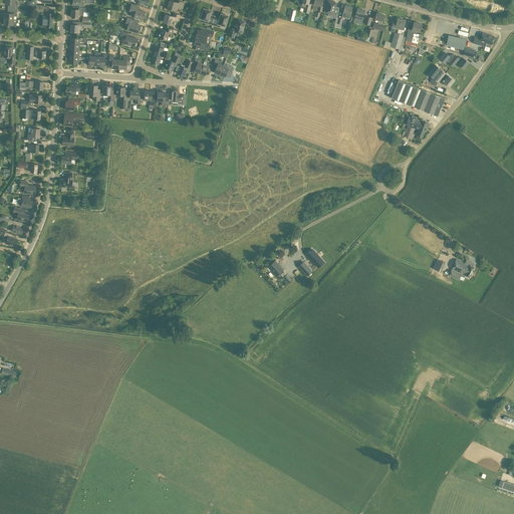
[(18,2),(15,2),(14,0),(5,0),(5,4),(8,4),(7,8),(17,9),(17,8),(19,8),(19,5),(17,5),(18,2)]
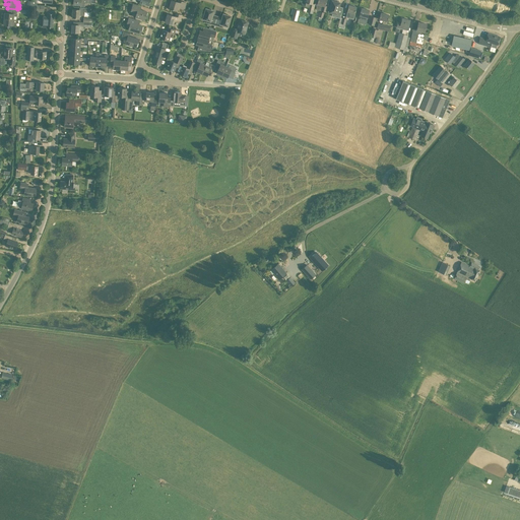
[(187,2),(180,0),(179,2),(172,0),(169,8),(177,10),(178,7),(185,9),(187,2)]
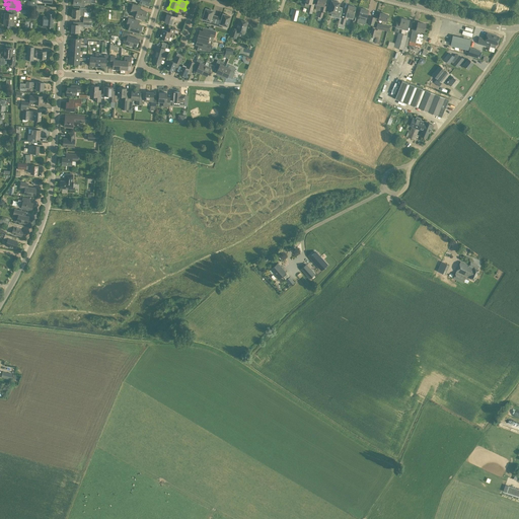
[(312,0),(306,0),(306,2),(305,2),(304,6),(307,7),(306,12),(311,13),(314,4),(311,3),(312,0)]
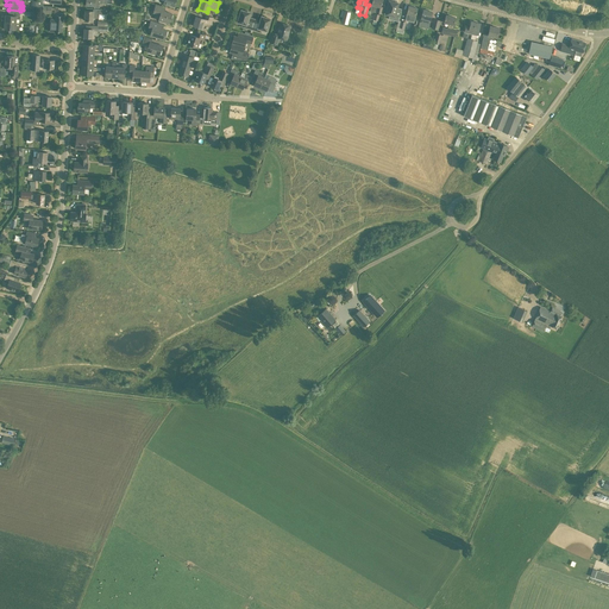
[(372,0),(371,5),(370,11),(375,12),(382,14),(383,7),(381,6),(382,0),(372,0)]
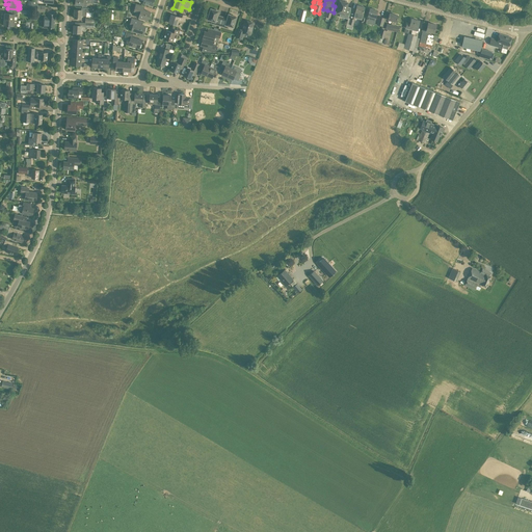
[(347,1),(344,0),(344,2),(340,1),(337,12),(344,15),(344,18),(343,18),(348,19),(351,7),(347,6),(348,3),(347,2),(347,1)]
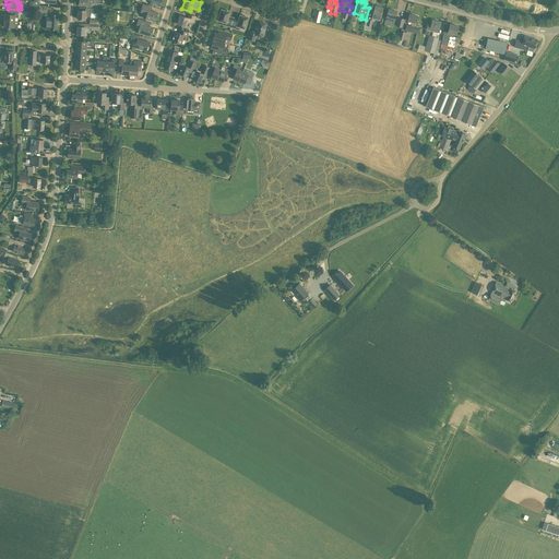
[(155,21),(158,12),(151,10),(152,7),(143,3),(140,12),(147,14),(145,19),(155,21)]
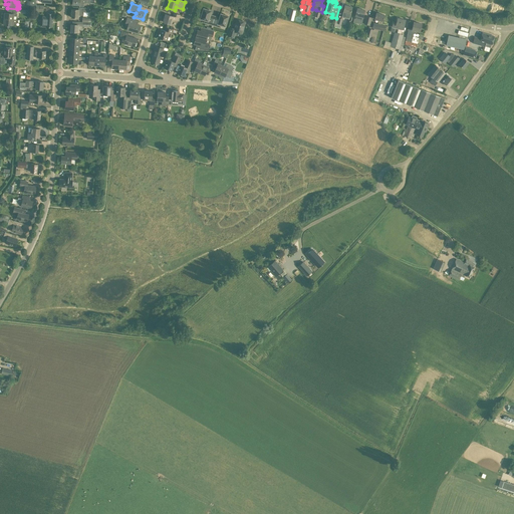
[(344,5),(343,12),(342,12),(341,17),(348,19),(350,14),(351,7),(344,5)]
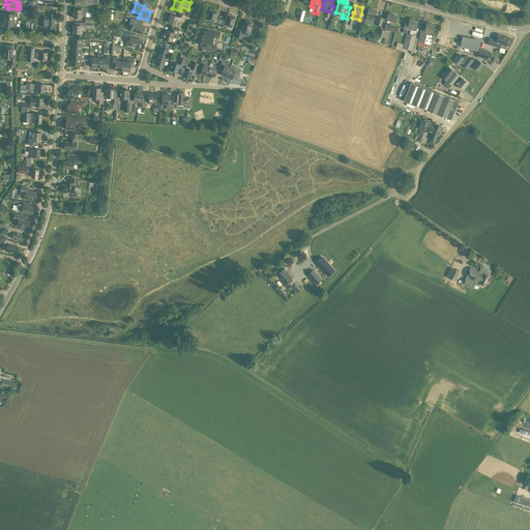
[(74,18),(80,18),(81,16),(86,17),(86,12),(97,13),(98,9),(81,7),(81,10),(75,9),(74,18)]
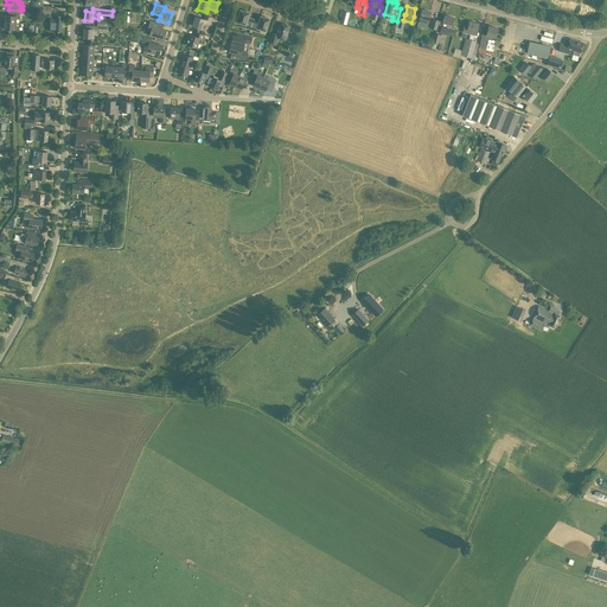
[(5,21),(16,23),(16,19),(20,19),(20,11),(8,10),(8,14),(5,14),(5,21)]
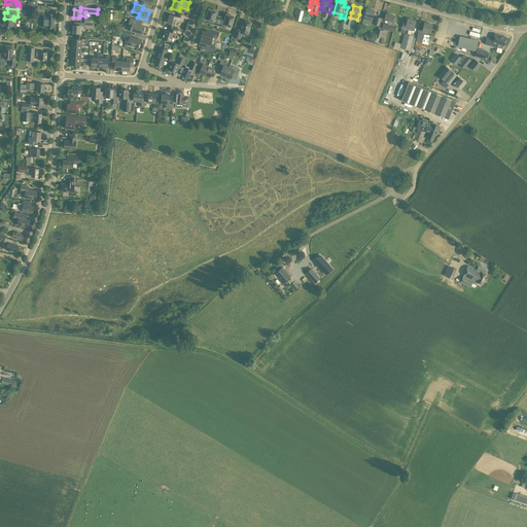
[(210,23),(217,26),(219,16),(215,15),(216,11),(209,8),(205,19),(210,21),(210,23)]
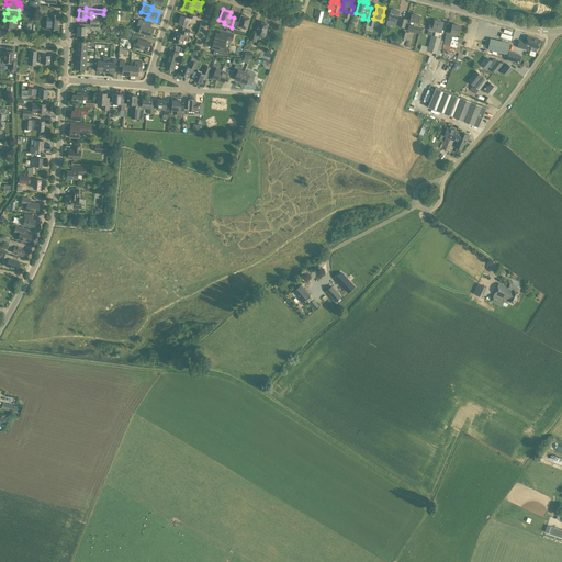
[(396,23),(398,11),(391,9),(388,21),(396,23)]
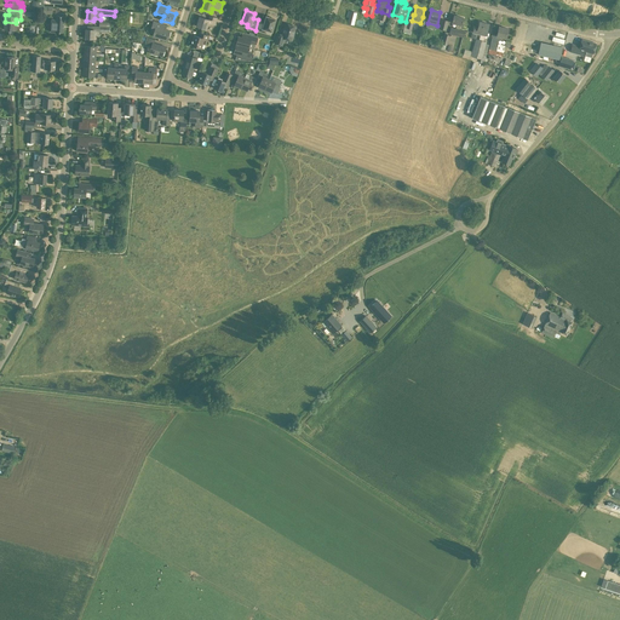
[(51,33),(63,33),(64,16),(64,13),(57,13),(56,21),(52,19),(51,33)]
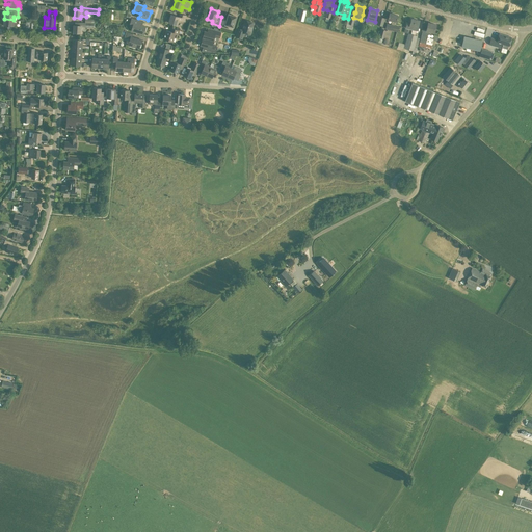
[(168,23),(177,25),(179,20),(184,22),(186,16),(180,14),(179,17),(171,15),(168,23)]
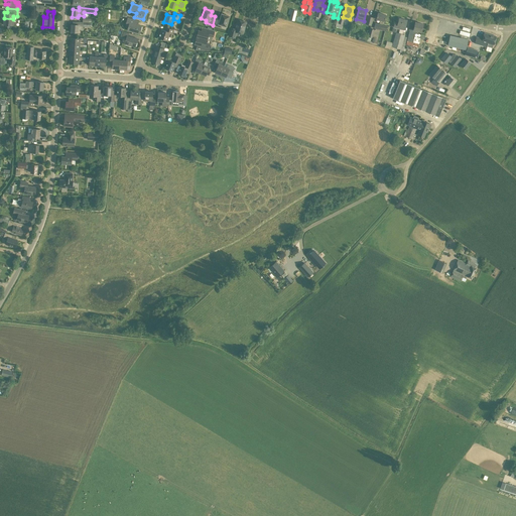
[(378,13),(376,19),(380,20),(379,23),(375,22),(373,28),(380,30),(385,31),(386,31),(387,25),(383,24),(384,21),(386,16),(386,15),(378,13)]
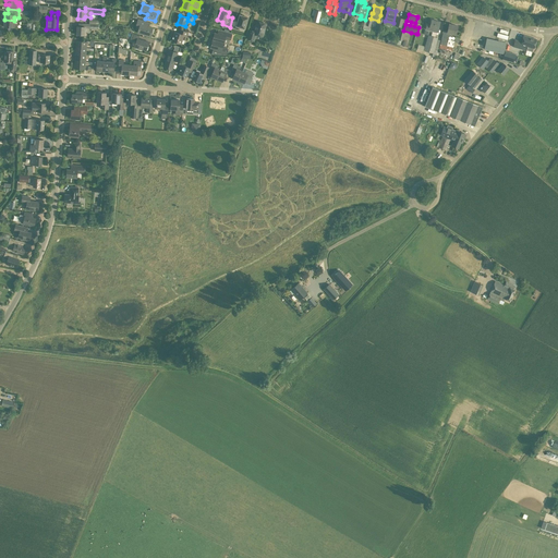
[(238,20),(232,17),(230,27),(239,29),(240,27),(244,28),(247,17),(240,15),(238,20)]
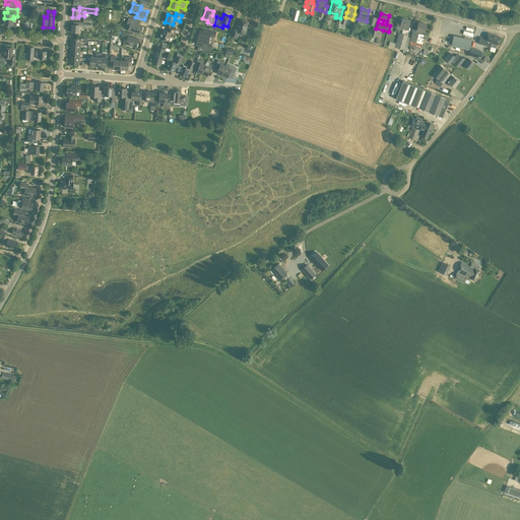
[(140,34),(142,25),(139,24),(140,21),(128,17),(126,24),(130,25),(128,30),(140,34)]
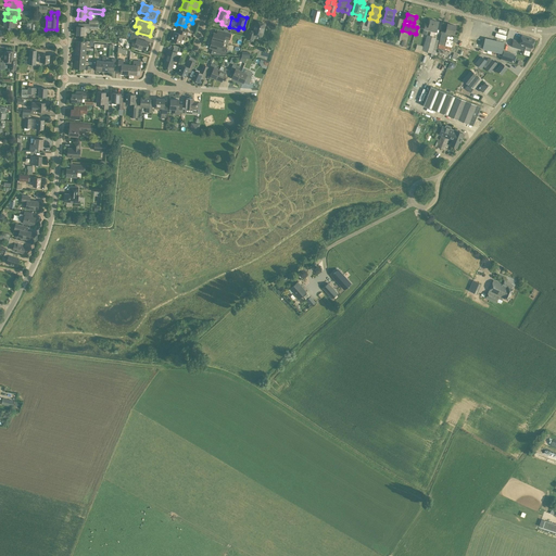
[(370,20),(366,19),(364,19),(362,28),(368,29),(368,26),(370,20)]
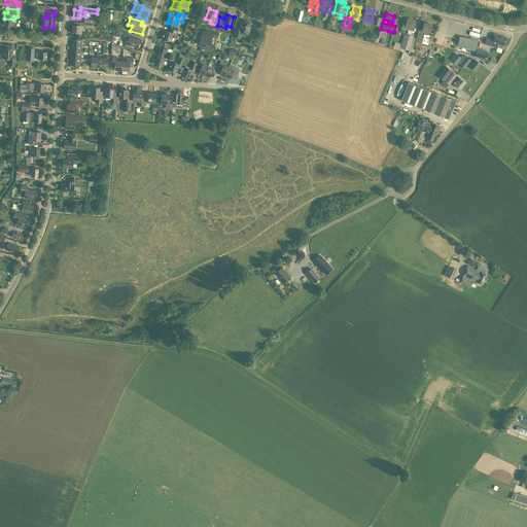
[(415,21),(408,19),(406,24),(402,23),(401,28),(405,29),(413,31),(414,27),(415,21)]
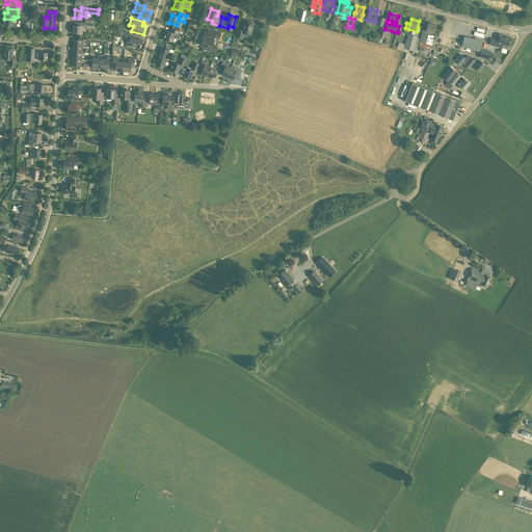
[(254,23),(245,20),(242,29),(238,28),(235,37),(242,40),(244,33),(250,35),(254,23)]
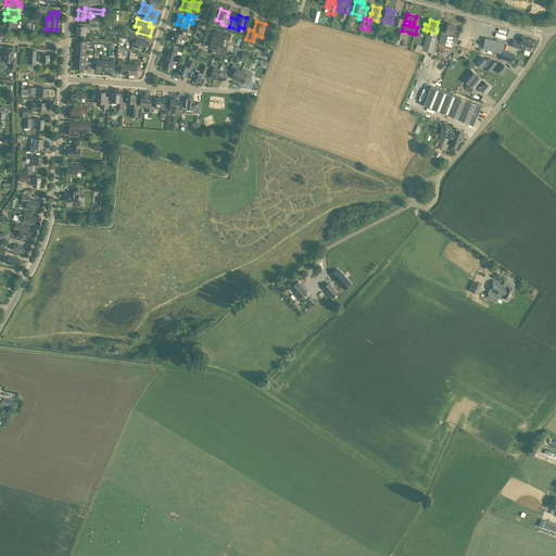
[(76,34),(84,35),(84,33),(89,33),(89,28),(98,28),(98,25),(89,24),(78,23),(78,26),(77,26),(76,34)]
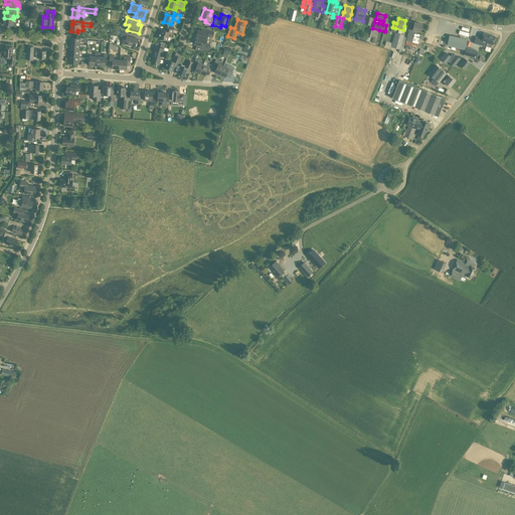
[(415,22),(414,22),(412,29),(409,28),(405,44),(417,47),(419,38),(423,39),(424,35),(420,34),(419,37),(413,36),(414,30),(420,32),(420,28),(422,24),(415,22)]
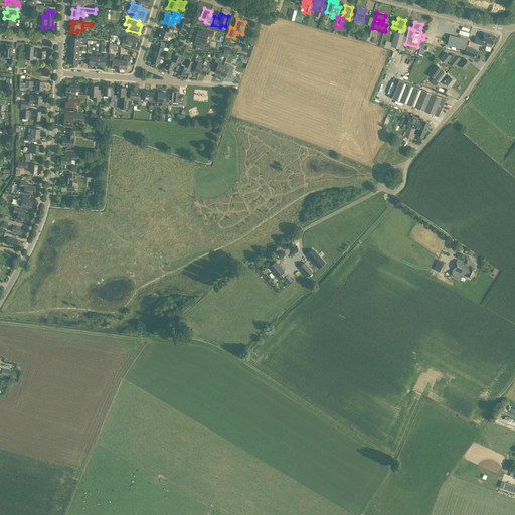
[(158,38),(167,40),(168,36),(171,37),(174,29),(165,26),(164,30),(161,29),(158,38)]
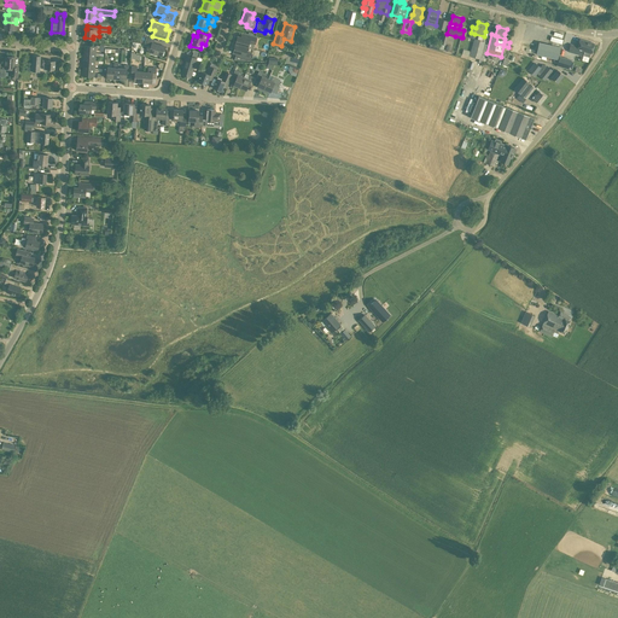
[(238,36),(235,45),(248,47),(249,42),(255,44),(257,36),(242,33),(240,38),(238,36)]
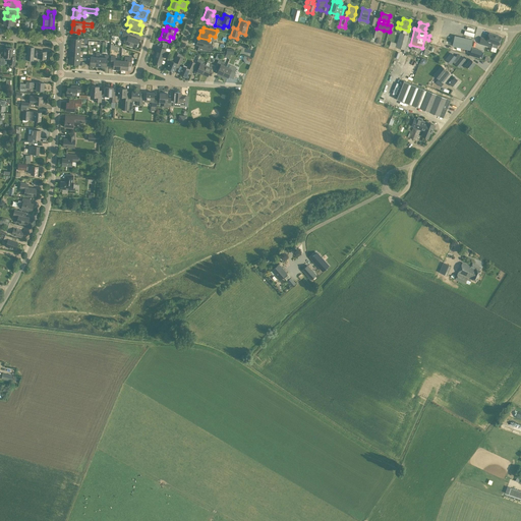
[(136,48),(138,39),(129,37),(130,34),(123,31),(121,37),(127,39),(125,44),(136,48)]
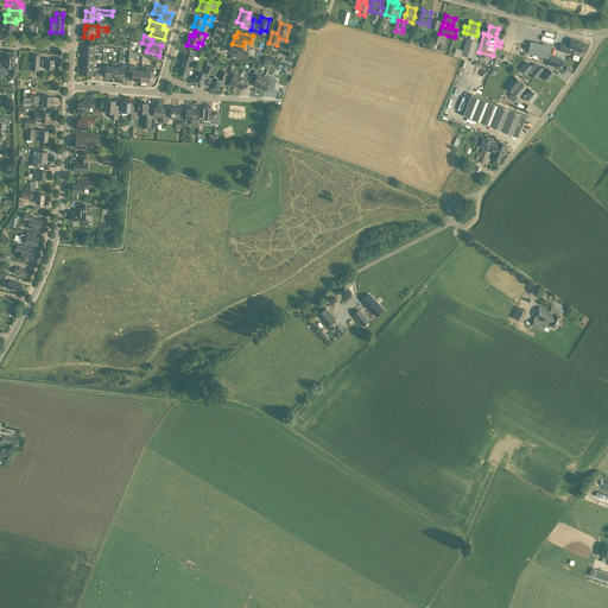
[(466,42),(462,56),(472,58),(470,62),(475,63),(480,42),(467,38),(466,42)]
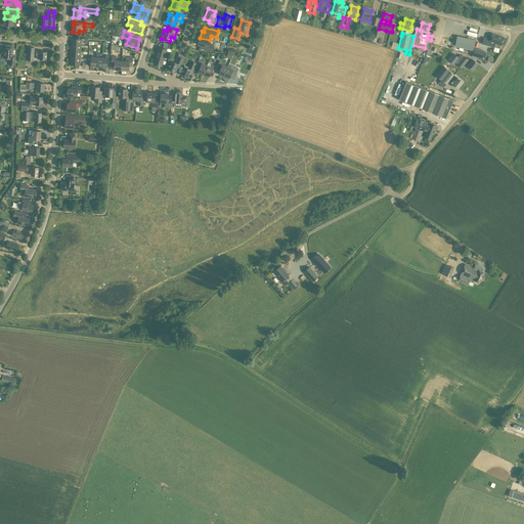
[(490,40),(484,38),(482,44),(492,47),(494,43),(495,44),(494,47),(499,48),(500,45),(501,45),(504,37),(491,33),(490,40)]
